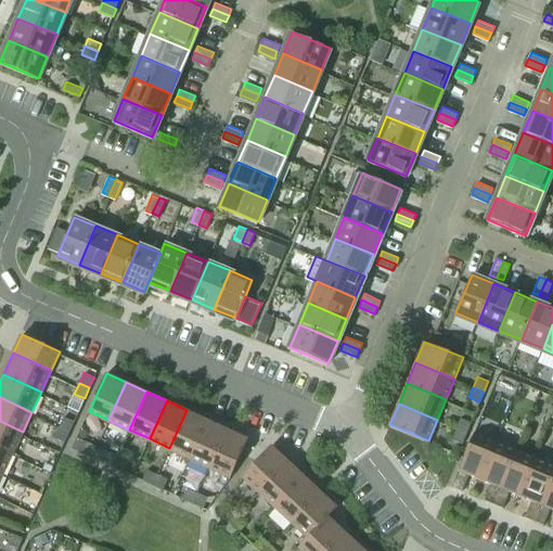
[(189,457),(207,419),(187,410),(169,448),(189,457)]
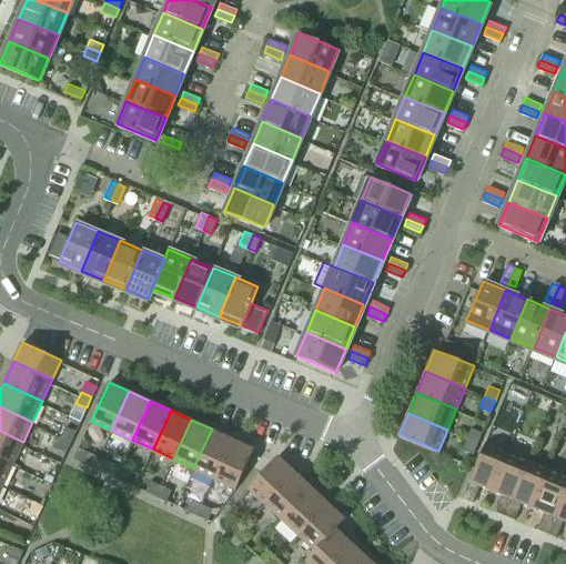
[(71,441),(77,430),(66,425),(61,435),(71,441)]
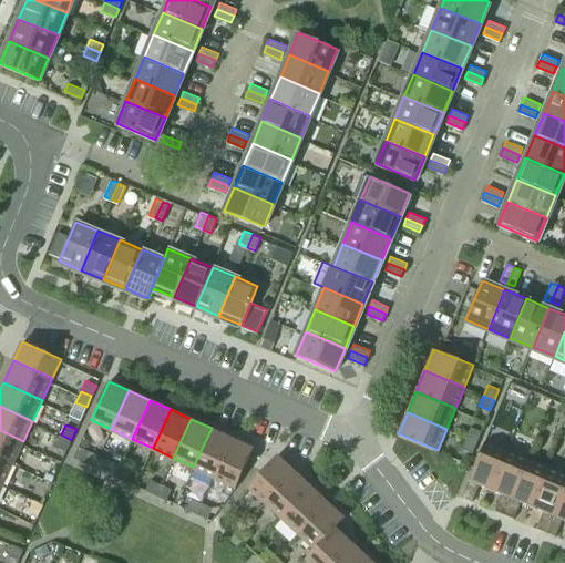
[(478,441),(482,430),(471,426),(466,437),(478,441)]
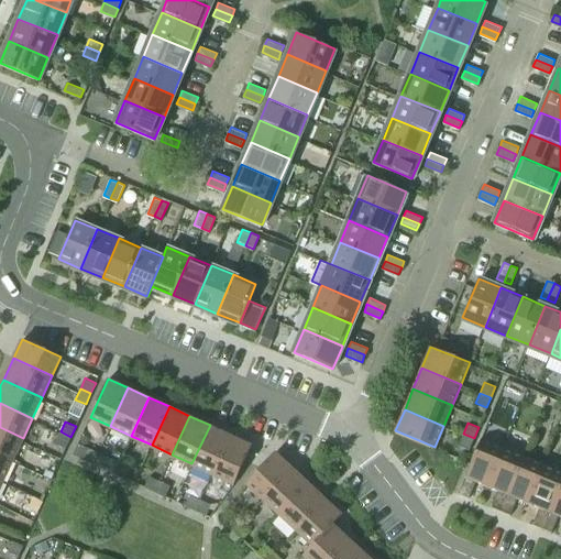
[(212,473),(230,435),(210,425),(191,463),(212,473)]
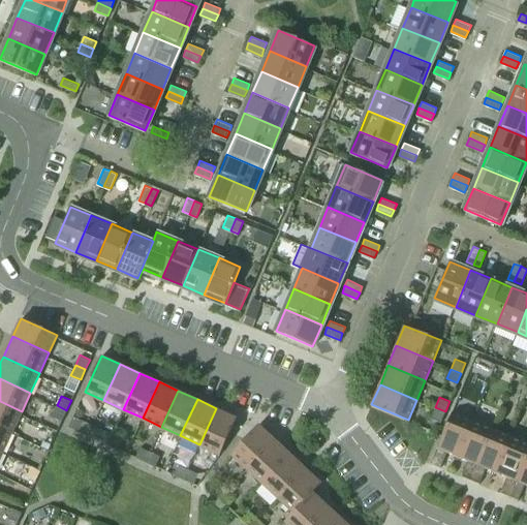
[(0,426),(12,432),(22,411),(0,401),(0,426)]
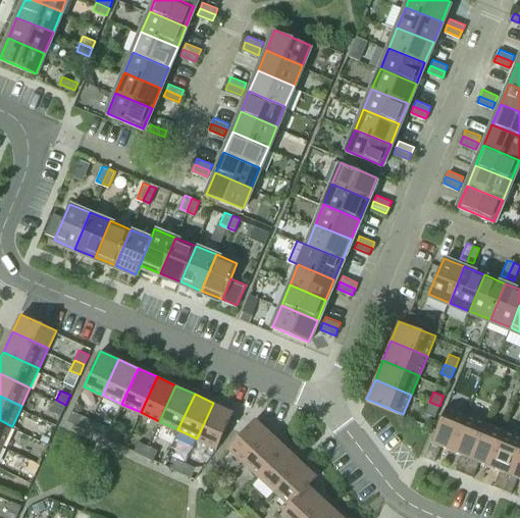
[(61,414),(65,405),(56,400),(51,410),(61,414)]
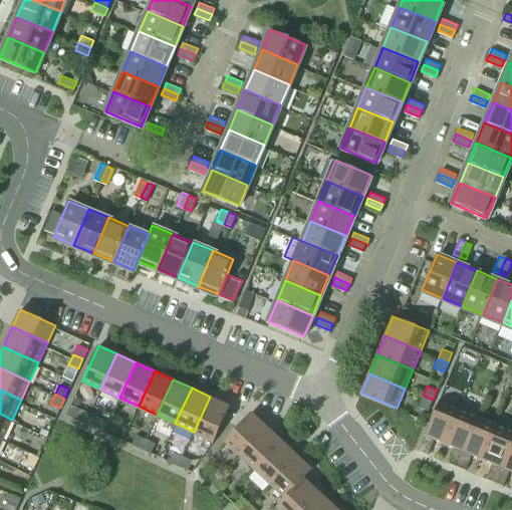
[(429,409),(433,400),(423,396),(419,405),(429,409)]
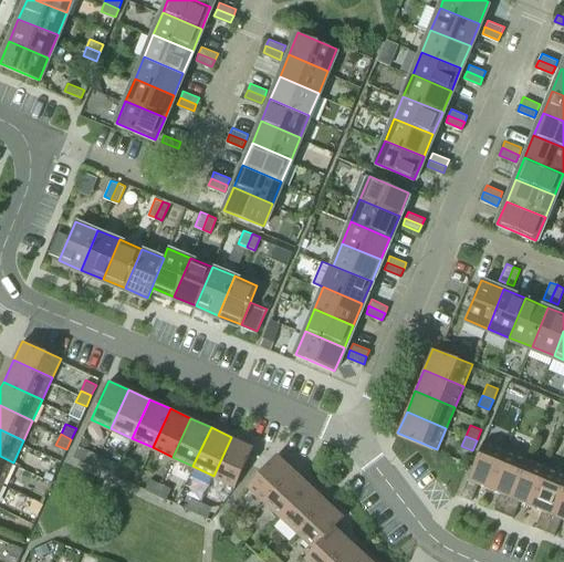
[(236,486),(253,447),(231,437),(213,476),(236,486)]
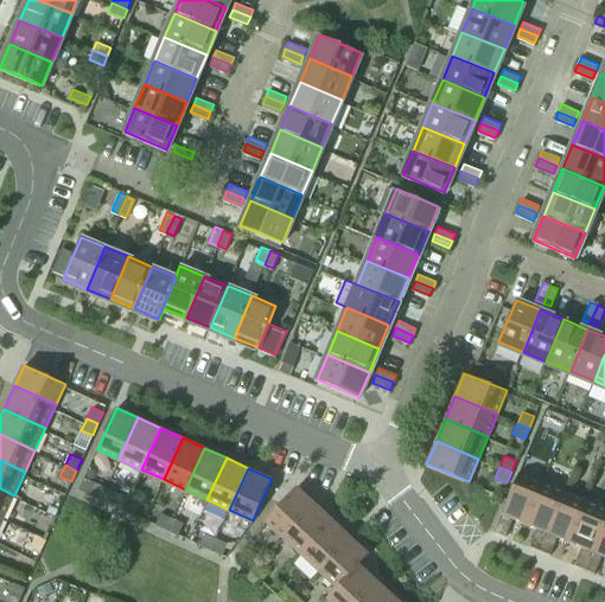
[(526,522),(543,480),(520,471),(495,530),(507,535),(514,517),(526,522)]
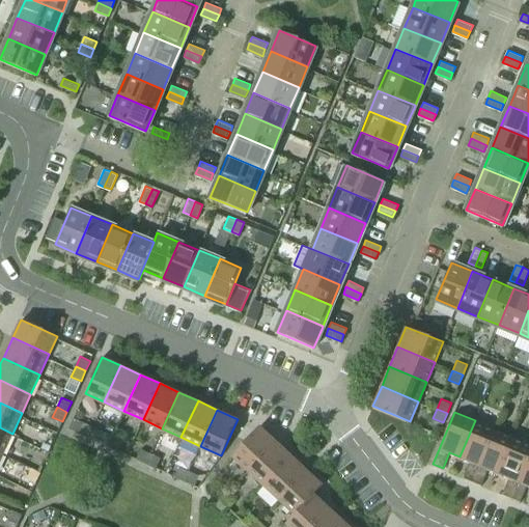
[(79,432),(84,421),(74,416),(68,426),(79,432)]
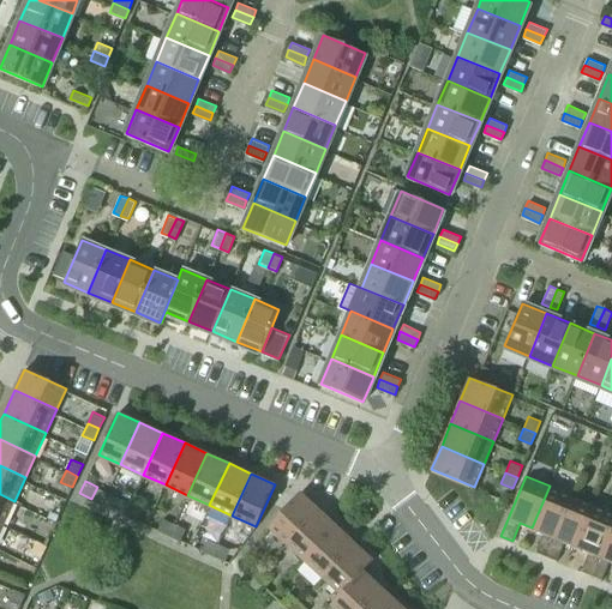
[(546,555),(571,494),(550,486),(532,528),(544,532),(537,550),(546,555)]
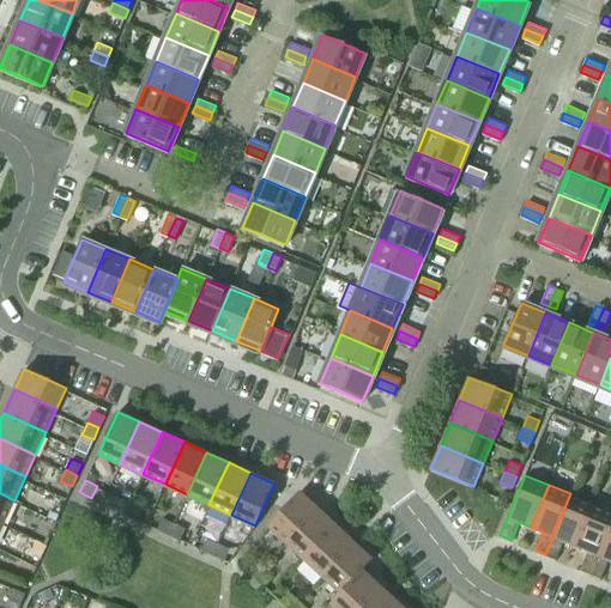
[(286,541),(318,508),(300,491),(268,524),(286,541)]
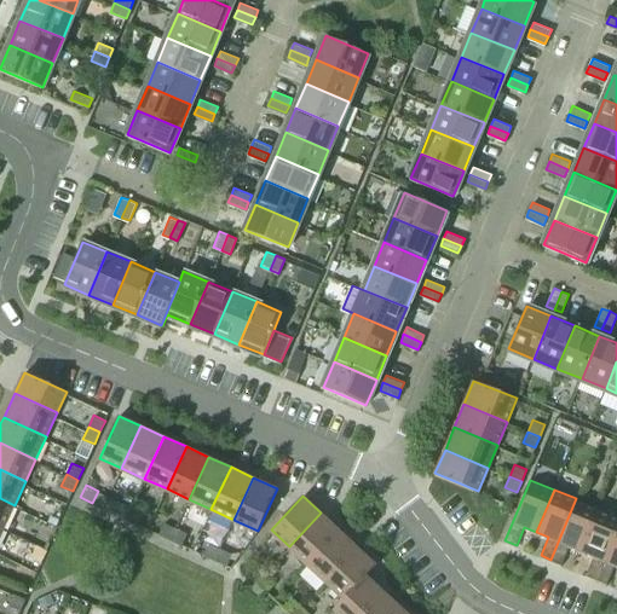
[(0,526),(4,528),(15,505),(0,498),(0,526)]
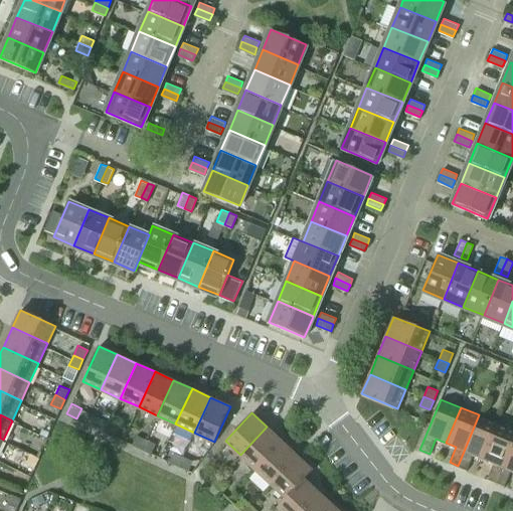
[(483,459),(498,422),(479,414),(458,466),(467,469),(473,455),(483,459)]
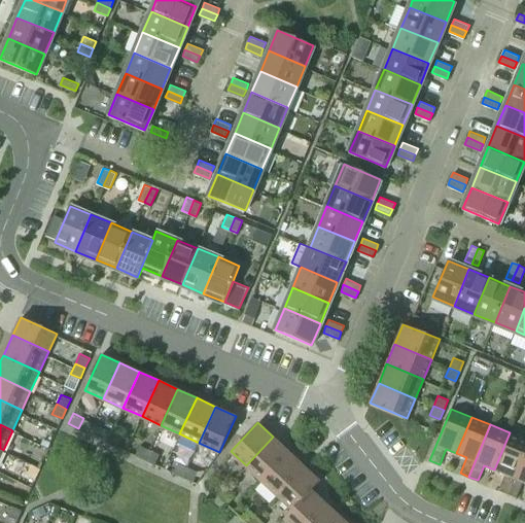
[(107,441),(111,431),(102,426),(97,437),(107,441)]
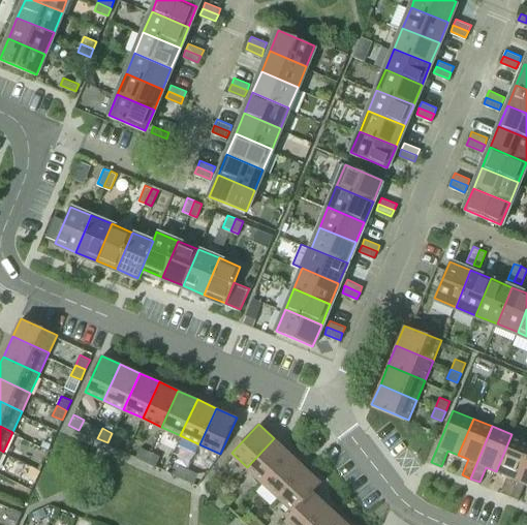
[(118,448),(122,437),(112,433),(107,442),(118,448)]
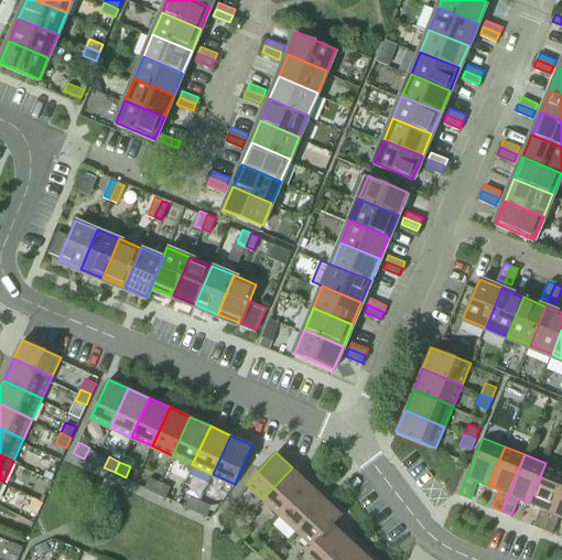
[(543,527),(561,482),(561,470),(546,463),(529,503),(541,507),(533,524),(543,527)]
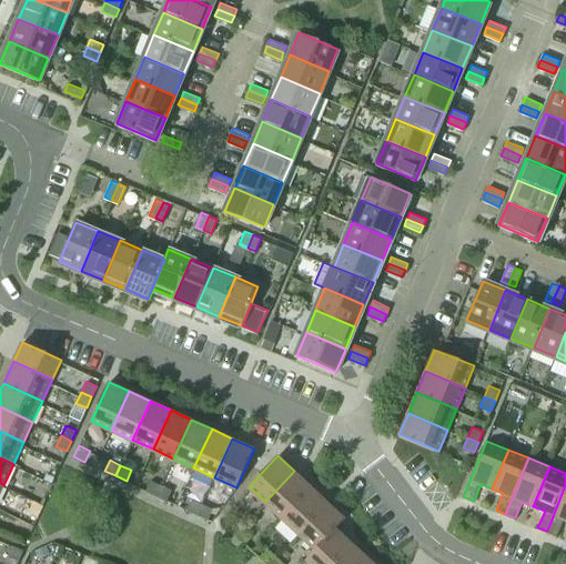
[(282,517),(311,486),(294,471),(265,502),(282,517)]
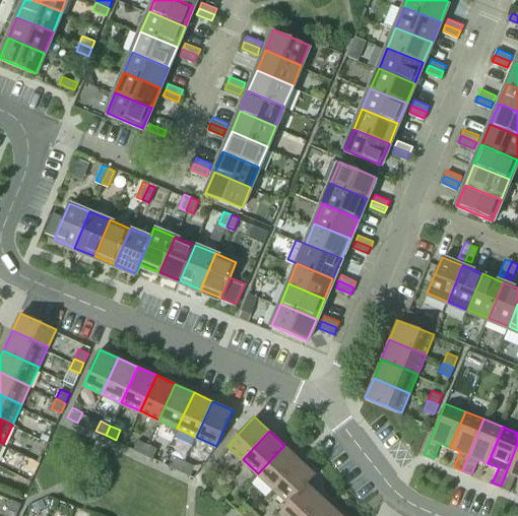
[(143,452),(147,443),(138,438),(133,448),(143,452)]
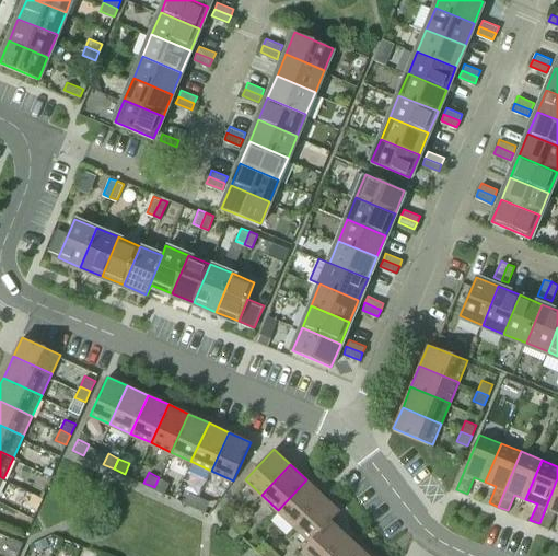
[(165,493),(170,482),(159,477),(154,487),(165,493)]
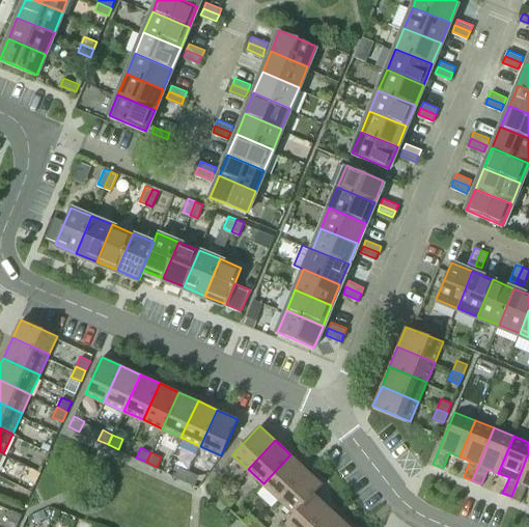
[(528,453),(511,496),(521,500),(527,484),(528,484),(528,453)]
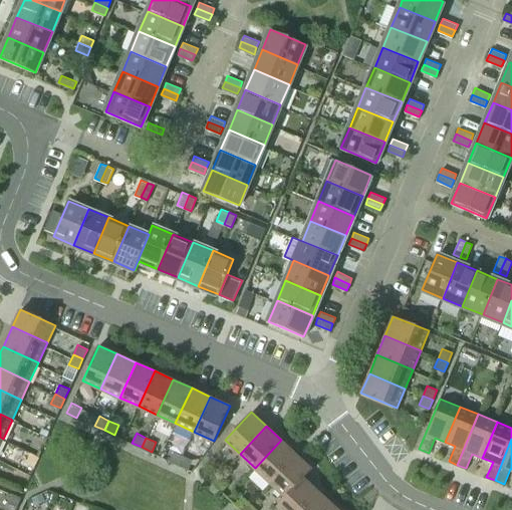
[(270,482),(296,454),(281,440),(255,468),(270,482)]
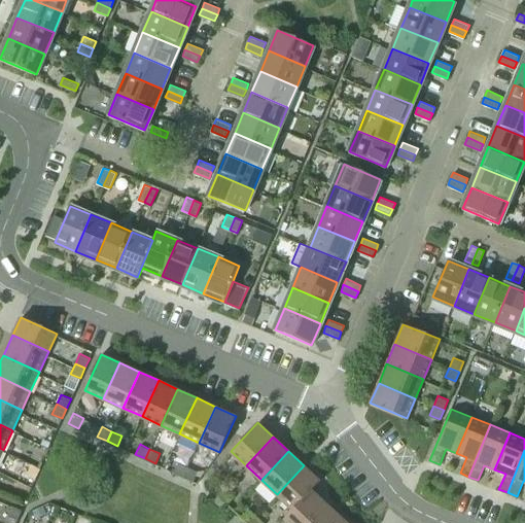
[(183,477),(188,466),(178,461),(174,472),(183,477)]
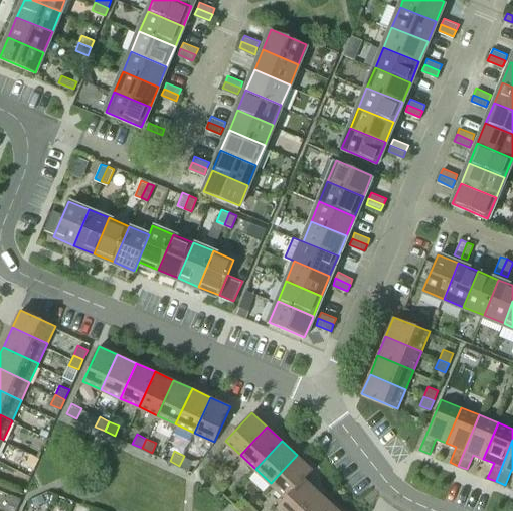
[(278,506),(312,469),(297,455),(271,483),(286,497),(278,506)]
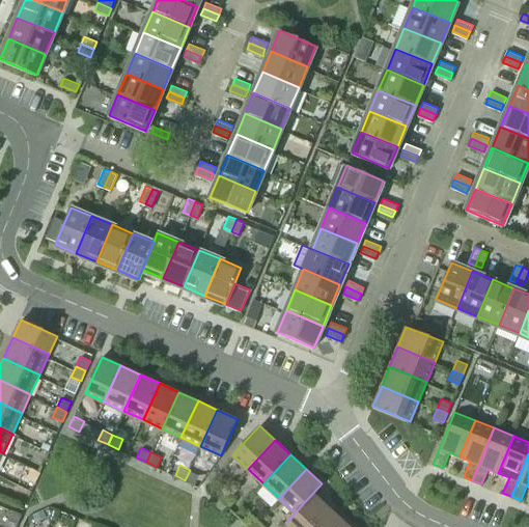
[(195,484),(199,474),(190,470),(185,480),(195,484)]
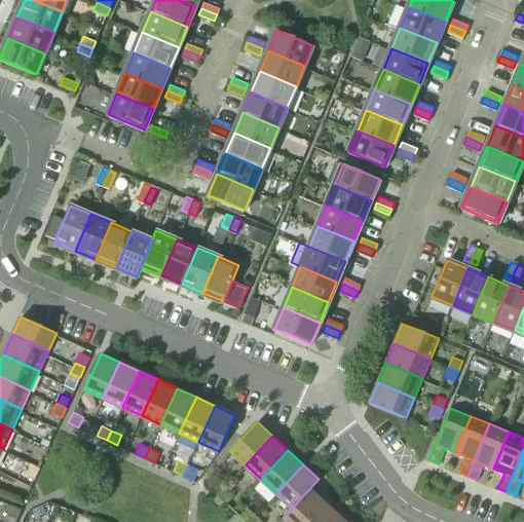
[(219,494),(226,486),(218,479),(211,487),(219,494)]
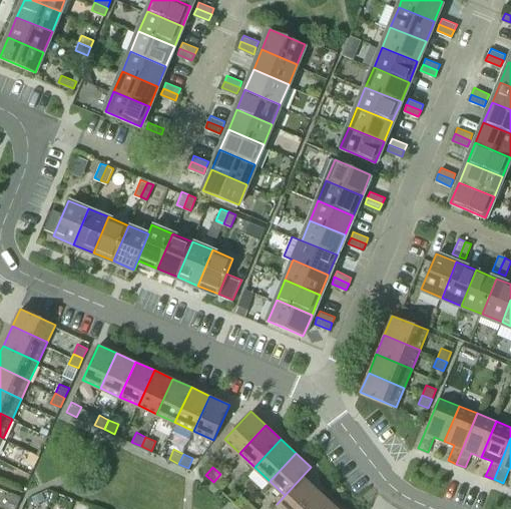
[(282,508),(300,508),(318,490),(304,476),(312,468),(311,467),(277,504),(282,508)]
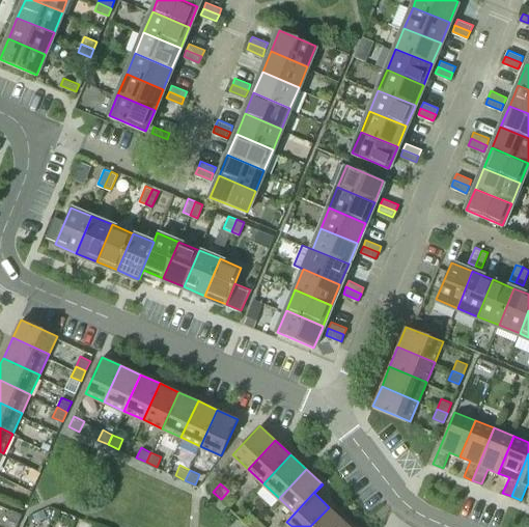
[(228,506),(237,498),(228,491),(221,499),(228,506)]
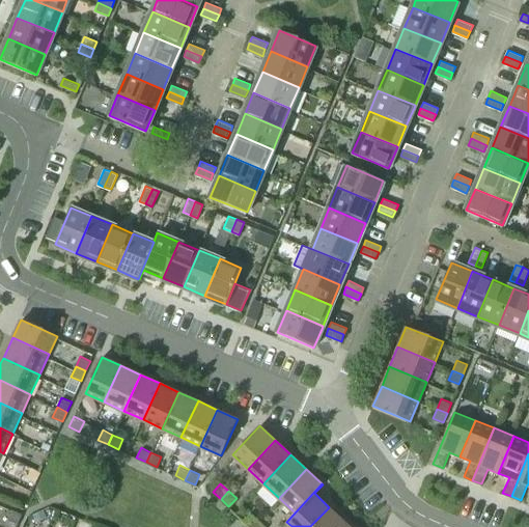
[(339,526),(344,522),(329,507),(310,526),(339,526)]
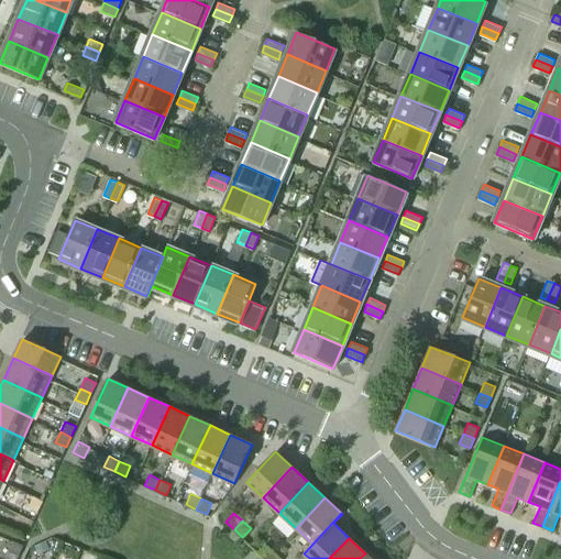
[(19,555),(23,544),(12,539),(8,550),(19,555)]
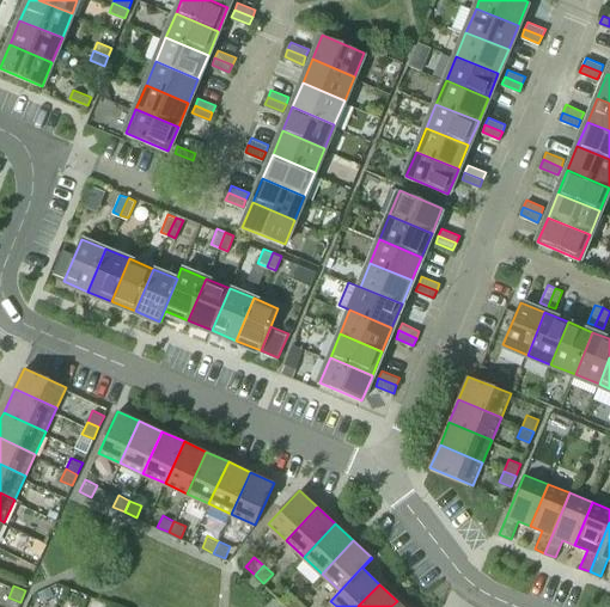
[(290,606),(298,599),(290,590),(280,599),(288,606),(290,606)]
